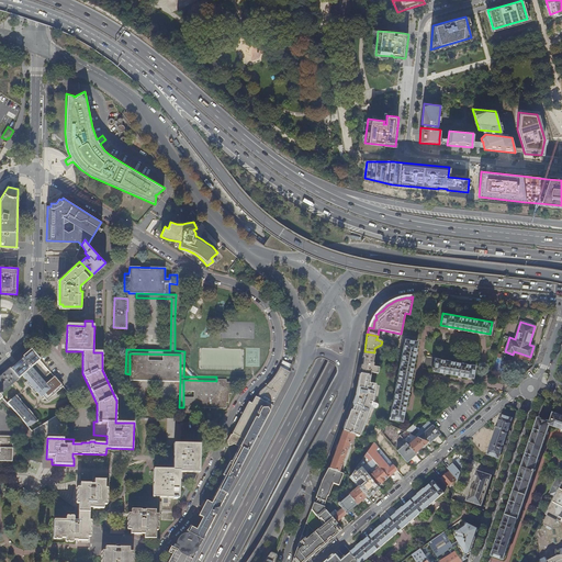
[(390,418),(402,420),(417,340),(405,338),(390,418)]
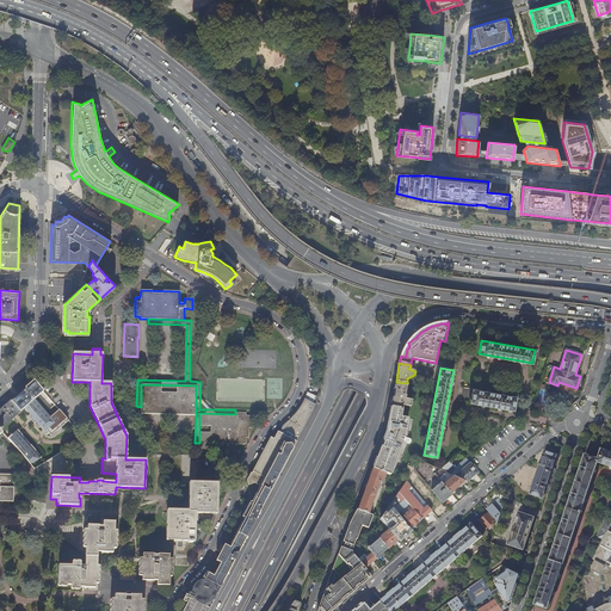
[(35,382),(34,381),(31,383),(11,401),(20,412),(24,408),(30,414),(28,417),(32,421),(35,420),(44,432),(49,429),(51,432),(55,429),(56,431),(62,426),(60,425),(67,419),(59,409),(50,418),(35,400),(38,396),(41,394),(43,392),(35,382)]
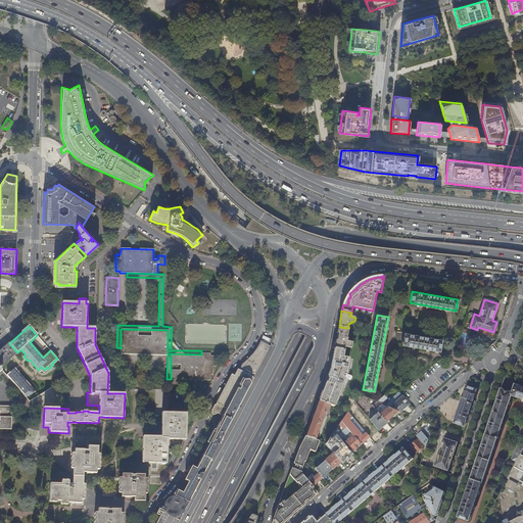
[(351,348),(352,342),(346,341),(347,338),(346,338),(348,330),(348,329),(348,328),(339,327),(336,339),(335,339),(334,339),(334,340),(333,340),(333,341),(332,347),(335,348),(344,349),(344,347),(351,348)]
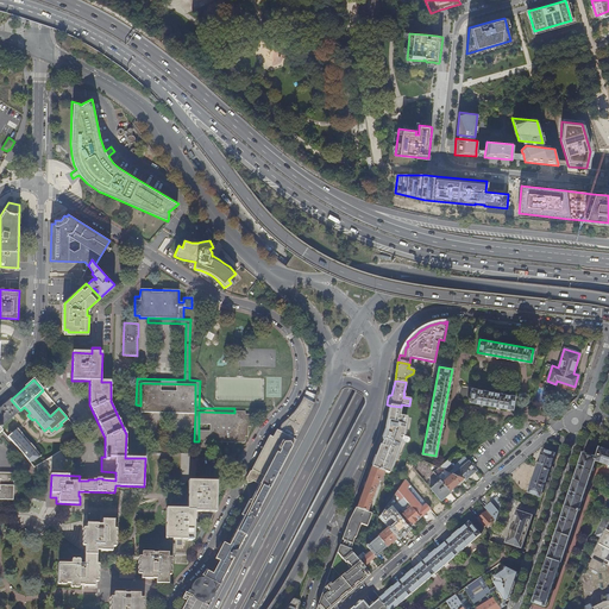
[(140,412),(195,413),(195,384),(140,383),(140,406),(140,412)]
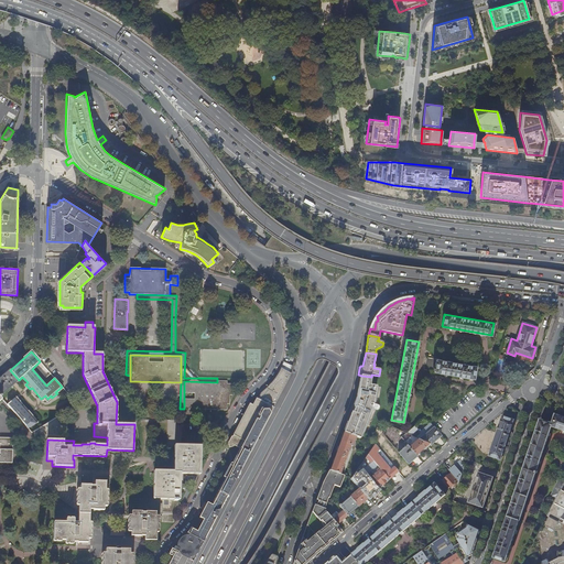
[(424,370),(434,371),(474,378),(476,366),(436,359),(426,357),(424,370)]
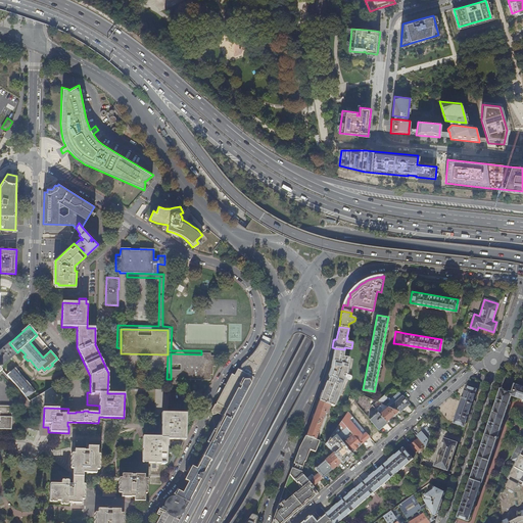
[(268,353),(273,339),(272,338),(264,335),(259,343),(257,346),(255,350),(249,358),(246,362),(242,365),(239,370),(238,369),(235,375),(232,374),(217,403),(215,408),(214,409),(211,411),(212,413),(216,414),(217,414),(217,413),(223,416),(216,429),(217,430),(209,443),(196,468),(196,469),(189,482),(183,492),(178,488),(176,491),(174,494),(175,495),(187,502),(188,502),(202,476),(203,474),(243,398),(248,388),(249,387),(254,377),(263,362),(268,353)]
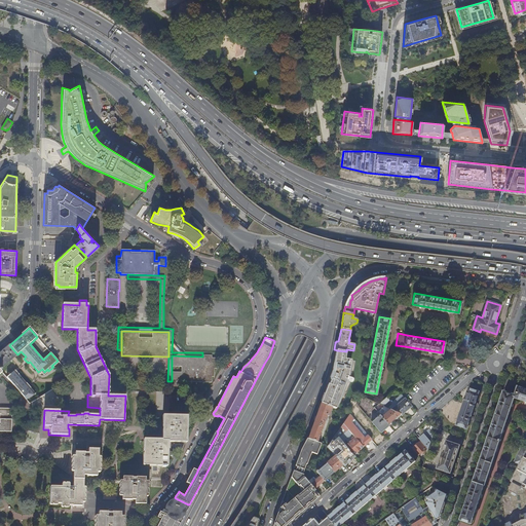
[(17,354),(9,345),(5,348),(13,358),(17,354)]
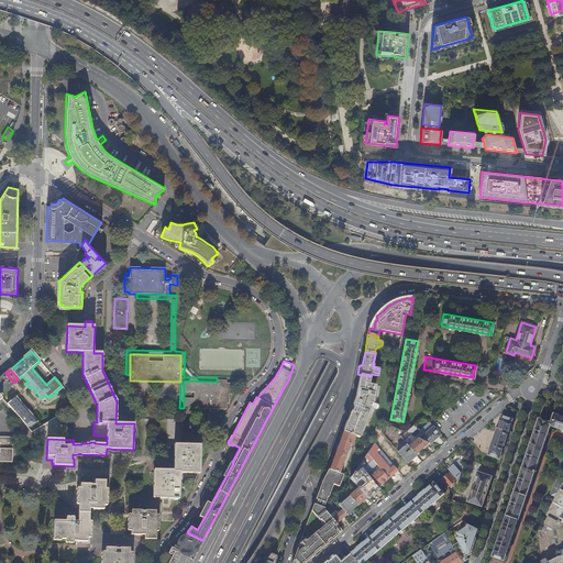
[(14,383),(6,373),(0,377),(0,395),(0,396),(13,384),(14,383)]
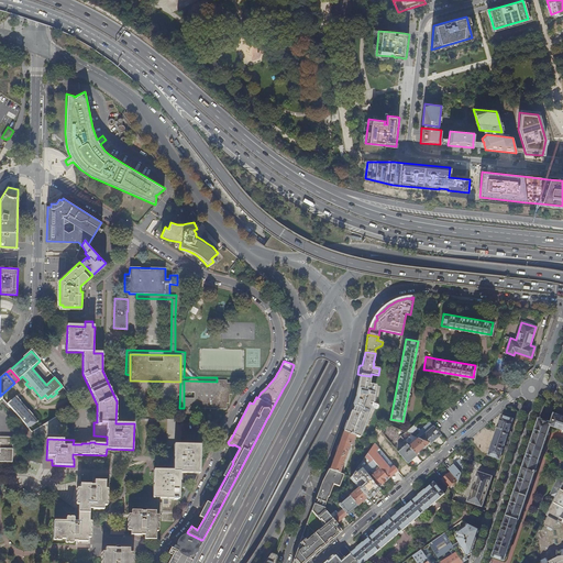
[(371,376),(361,375),(355,399),(353,405),(354,406),(352,412),(351,412),(343,432),(355,437),(360,438),(372,407),(365,404),(365,403),(373,404),(376,386),(370,385),(371,376)]
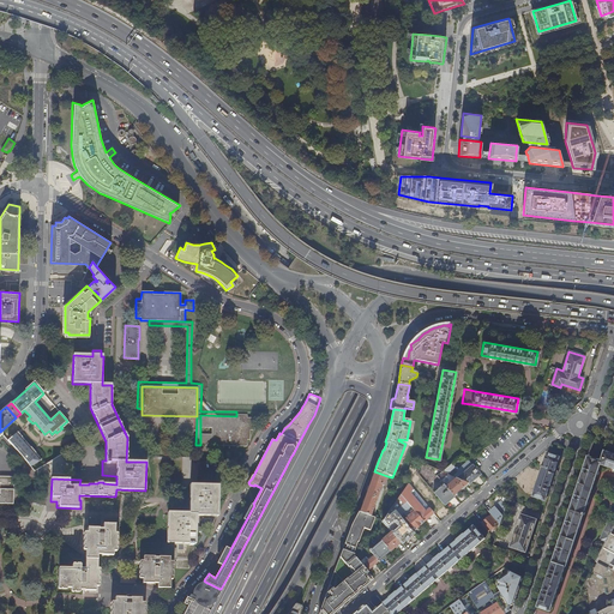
[(200,433),(200,445),(247,446),(247,439),(251,439),(251,429),(253,429),(253,417),(247,417),(247,414),(236,414),(236,416),(200,415),(200,427),(212,427),(211,433),(200,433)]
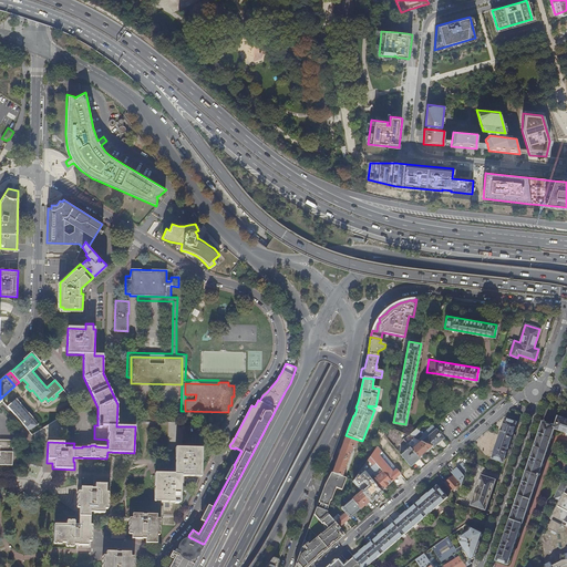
[(17,399),(7,406),(28,431),(37,425),(31,420),(33,418),(29,413),(28,413),(27,414),(19,405),(20,404),(17,399)]
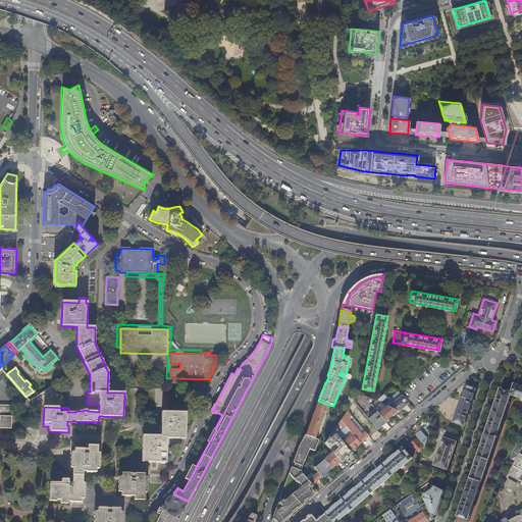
[(25,380),(18,372),(17,373),(24,381),(25,380)]
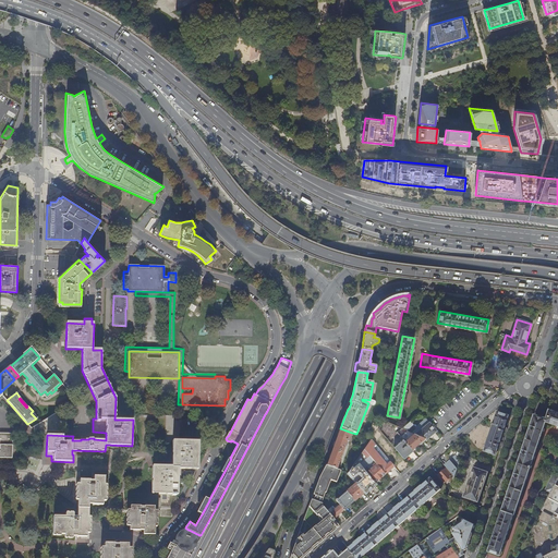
[(231,431),(247,399),(230,431),(231,431)]
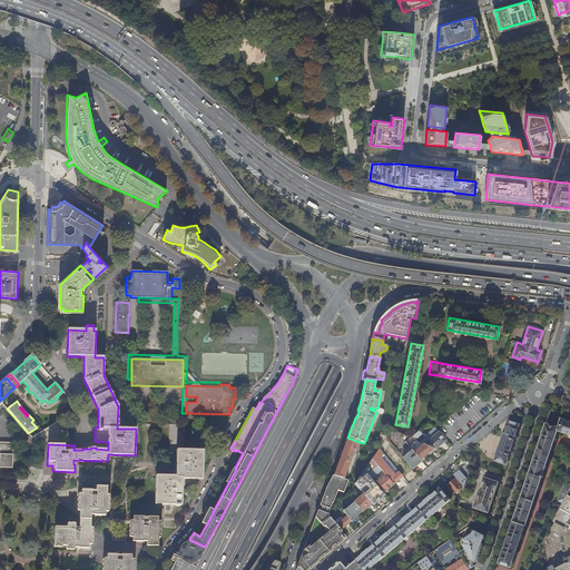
[(547,424),(499,563),(511,568),(524,526),(526,526),(558,431),(569,434),(569,421),(561,419),(559,428),(547,424)]
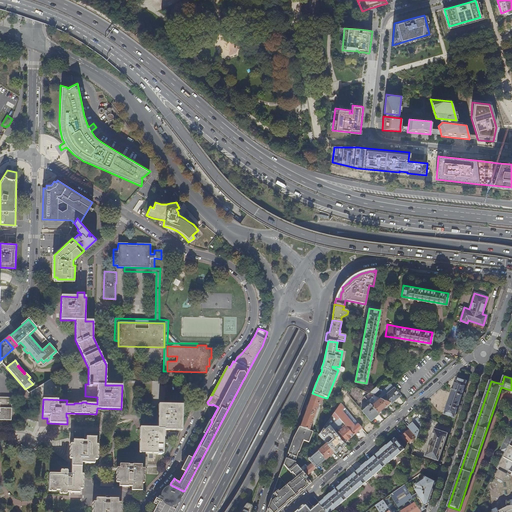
[(458,408),(460,409),(461,406),(459,405),(462,395),(464,396),(466,393),(463,392),(467,381),(456,377),(444,414),(454,417),(458,408)]
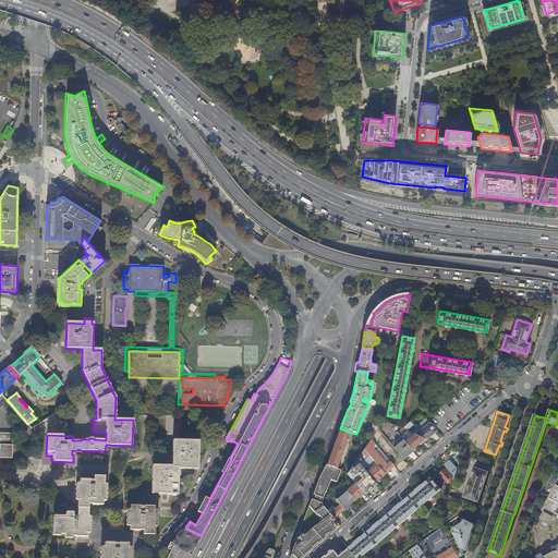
[(57,412),(34,427),(34,431),(59,432),(59,426),(64,426),(64,417),(60,417),(57,412)]
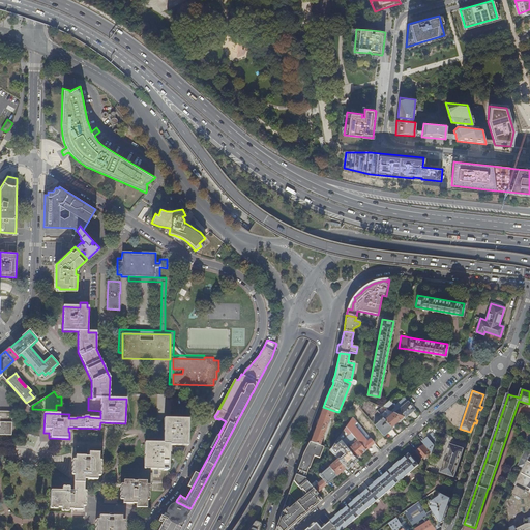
[(364,399),(359,407),(384,435),(389,430),(390,431),(392,428),(377,410),(382,406),(364,399)]
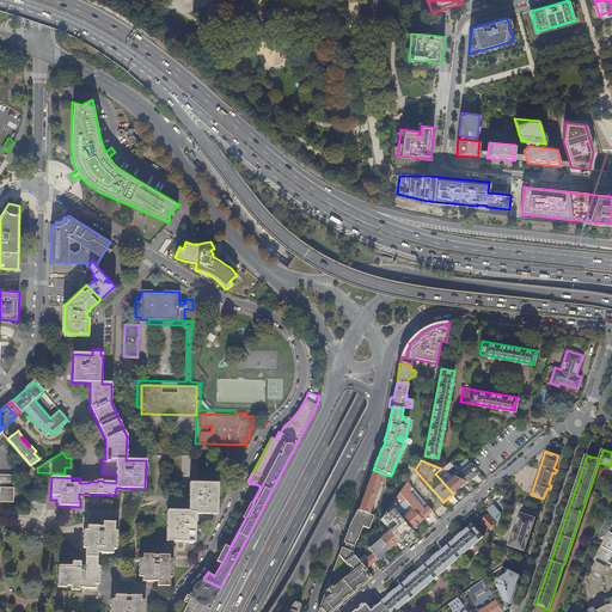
[(471,463),(456,476),(469,481),(478,472),(471,463)]
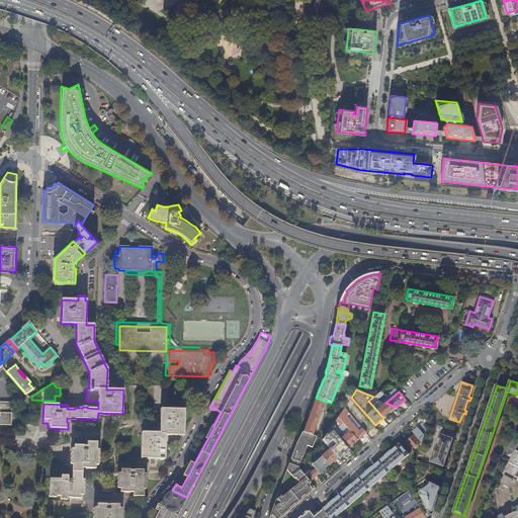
[(385,403),(373,397),(368,401),(383,418),(397,407),(385,403)]
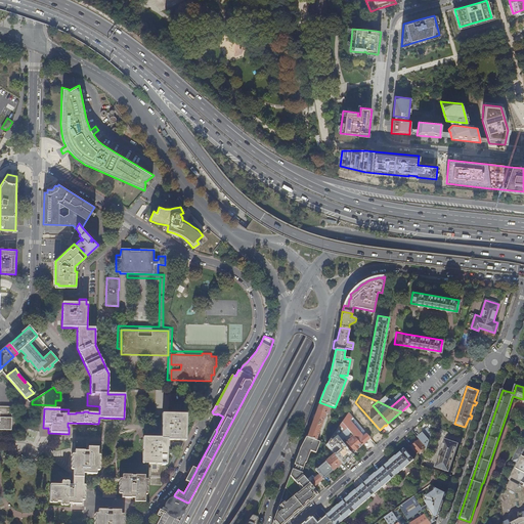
[(328,415),(331,406),(319,402),(307,437),(316,440),(318,433),(319,434),(320,431),(319,431),(323,419),(325,419),(325,417),(324,416),(325,415),(328,415)]
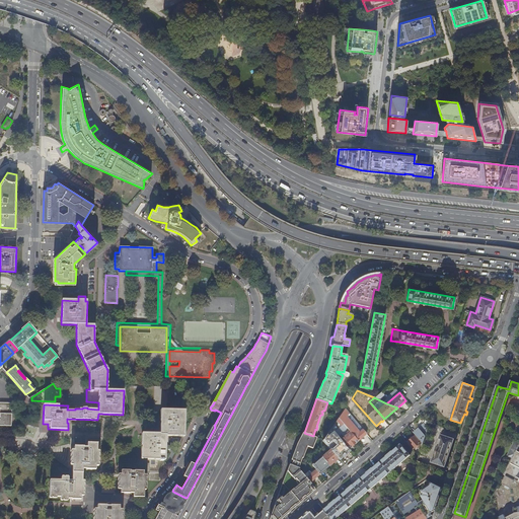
[(0,426),(11,426),(12,402),(0,402),(0,414),(0,417),(0,426)]
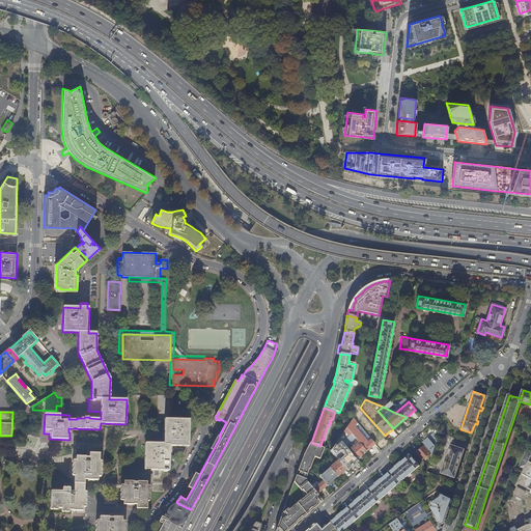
[(353,418),(346,427),(352,434),(358,441),(366,451),(375,444),(353,418)]
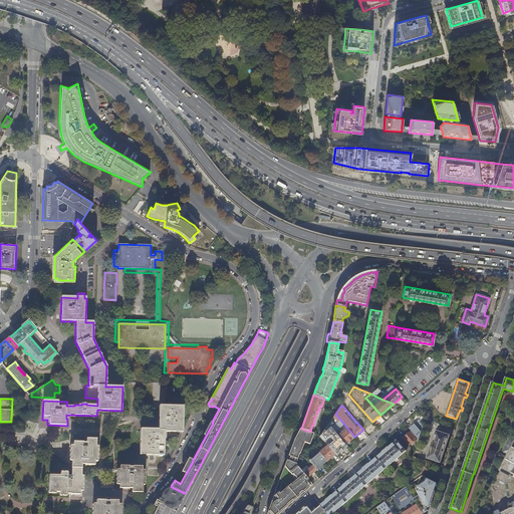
[(149,466),(164,466),(164,431),(182,431),(182,408),(160,407),(160,431),(142,431),(142,454),(149,454),(149,466)]
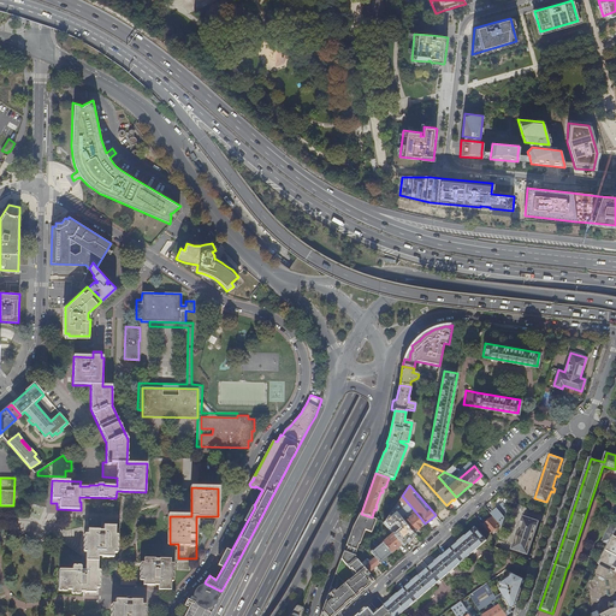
[(408,503),(402,496),(392,509),(396,513),(408,503)]
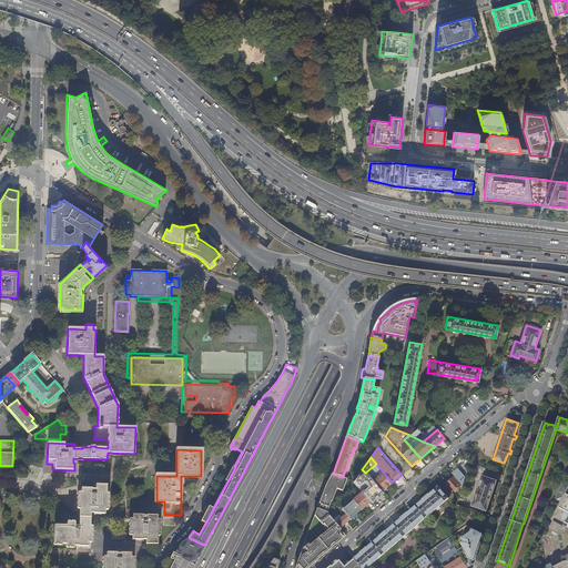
[(453,473),(455,476),(462,484),(463,486),(468,468),(464,463),(453,473)]
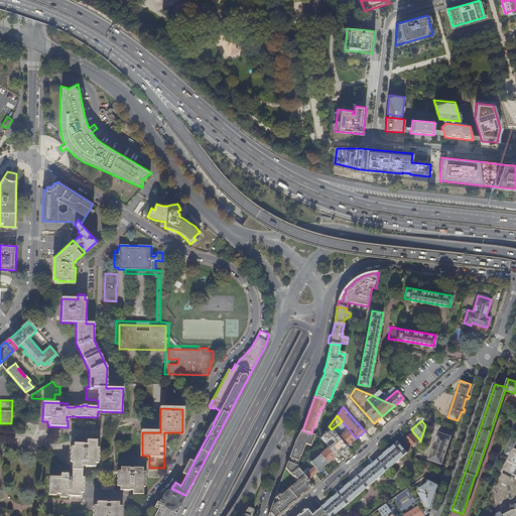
[(348,428),(342,421),(332,429),(334,431),(335,430),(340,436),(348,428)]
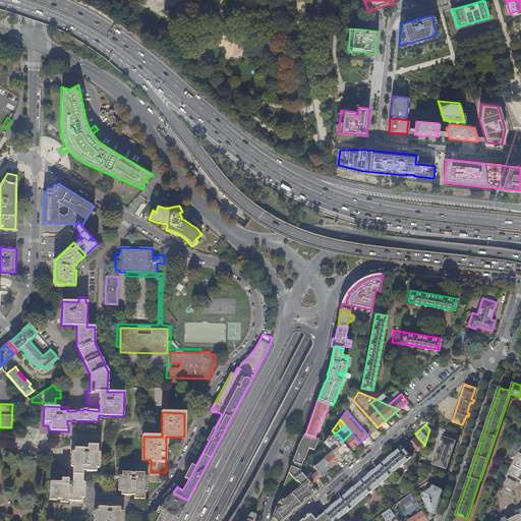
[(207,441),(209,442),(216,428),(215,427),(213,428),(207,441)]
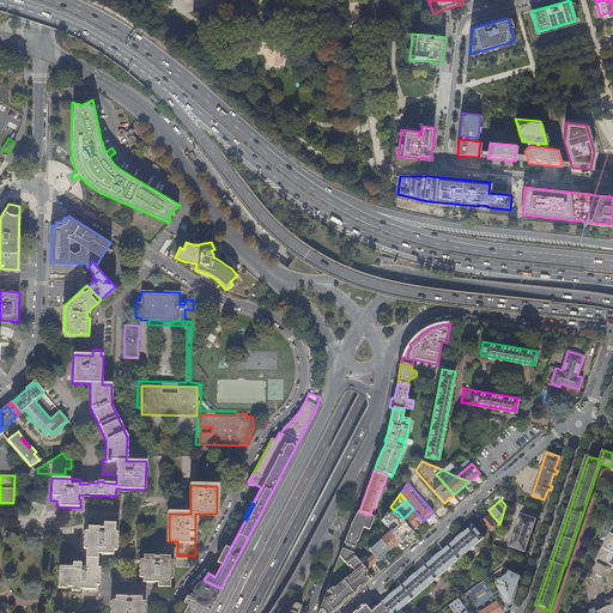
[(394,510),(390,507),(382,520),(392,530),(400,540),(412,530),(396,513),(394,510)]
